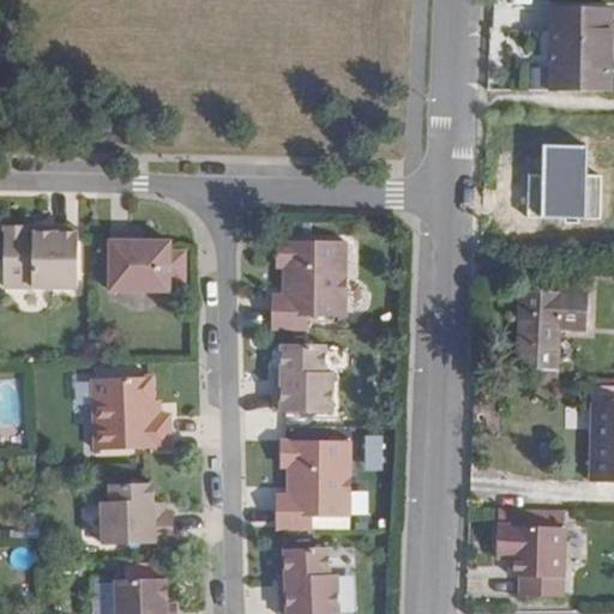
[(613,91),(613,6),(551,6),(551,91),(613,91)]
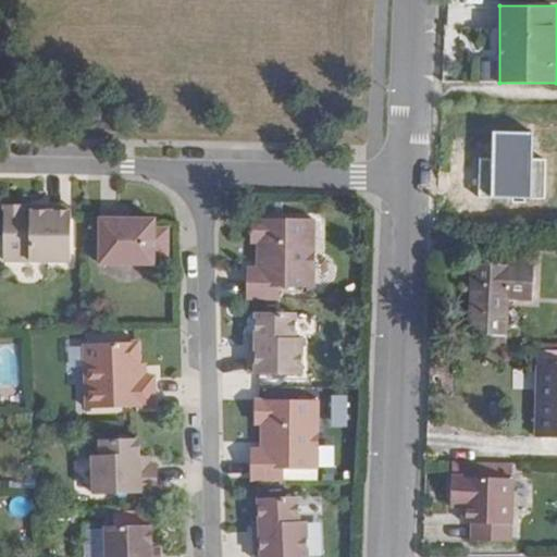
[(24,206),(3,206),(3,260),(70,261),(71,207),(36,206),(36,211),(24,211),(24,206)]
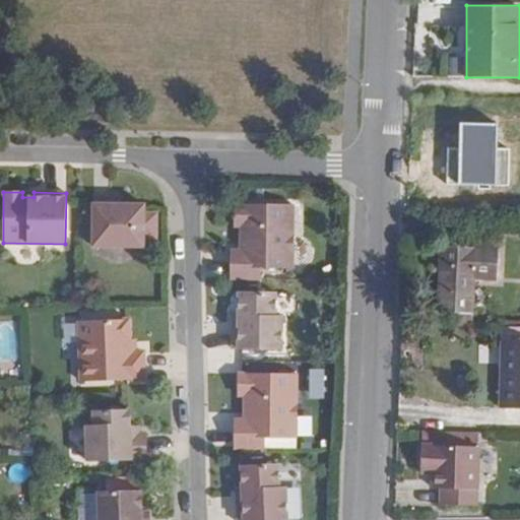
[(110,197),(93,197),(93,247),(143,247),(143,238),(156,238),(156,212),(144,213),(144,204),(122,204),(110,204),(110,197)]
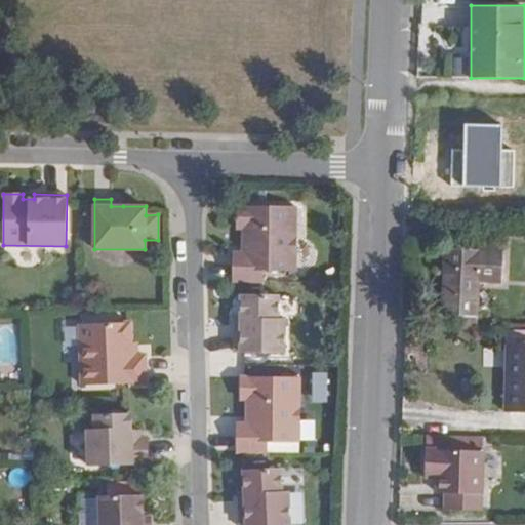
[(233,281),(263,281),(263,271),(295,271),(296,206),(237,206),(237,229),(243,229),(243,246),(246,246),(246,253),(243,253),(233,252),(233,281)]
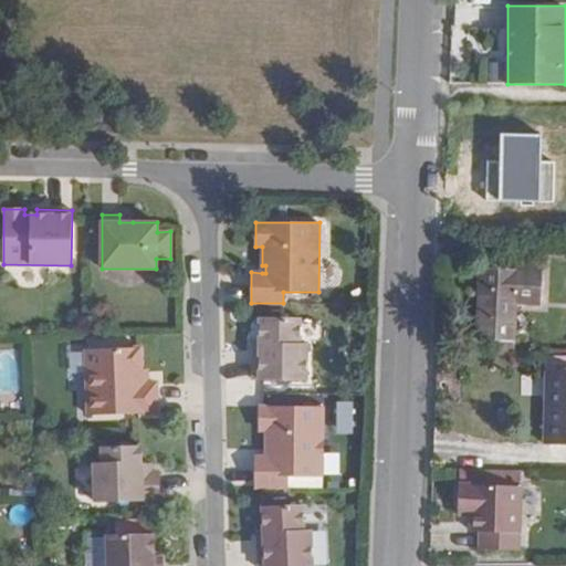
[(544,303),(545,269),(483,266),(480,338),(493,338),(514,339),(516,339),(519,302),(544,303)]
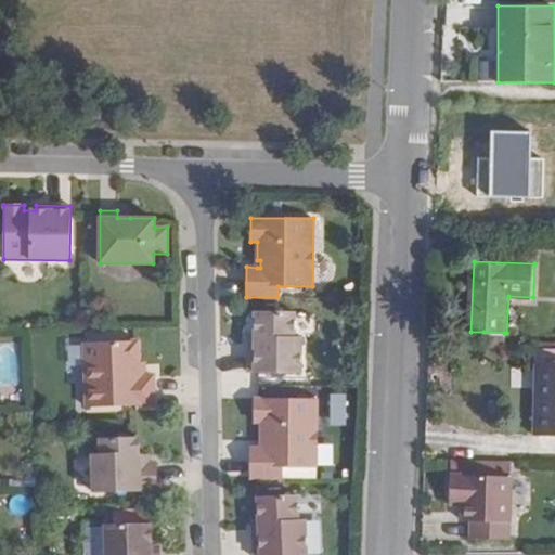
[(294,311),(255,311),(255,333),(255,341),(248,341),(248,373),(300,373),(301,337),(294,337),(294,311)]
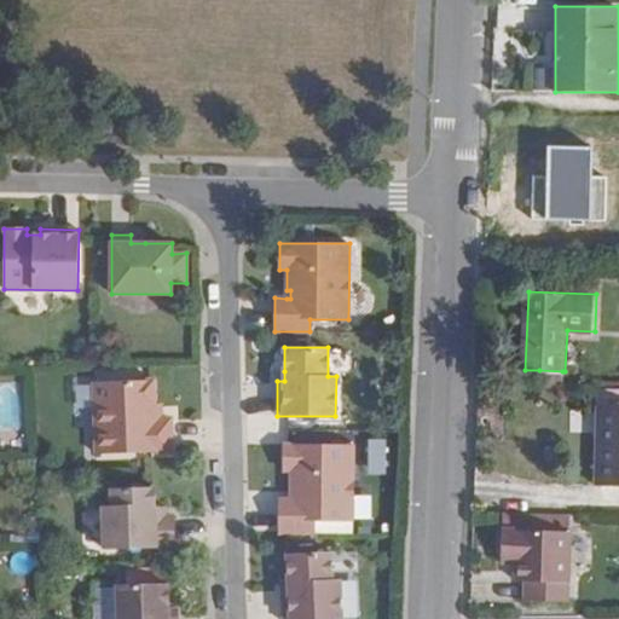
[(539,370),(539,386),(562,386),(562,371),(539,370)]
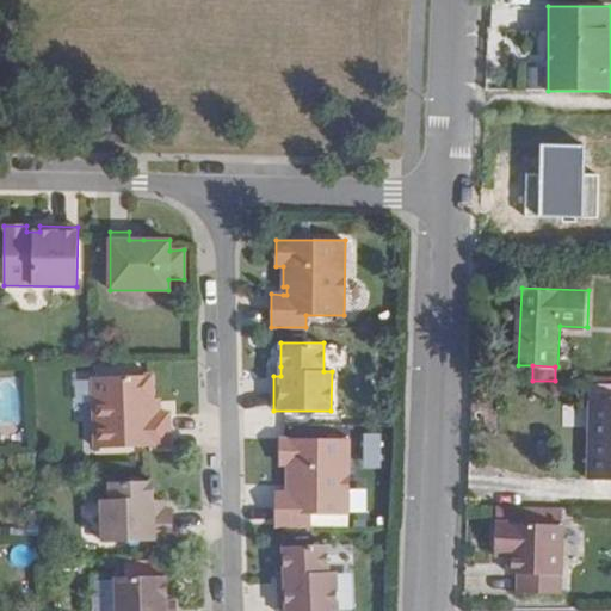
[(152,375),(93,377),(96,448),(170,445),(168,414),(160,414),(155,414),(155,399),(153,399),(152,375)]
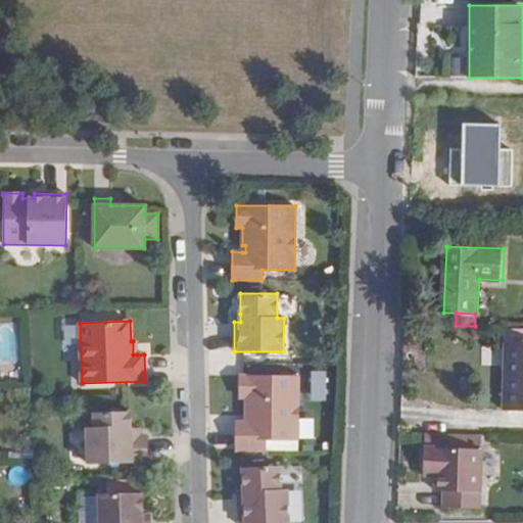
[(522,405),(522,326),(507,326),(507,338),(505,405),(522,405)]
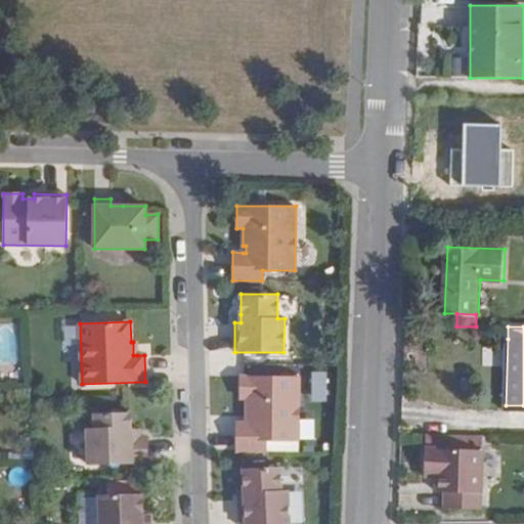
[(236,451),(266,451),(266,441),(299,441),(299,377),(241,377),(241,398),(246,398),(246,417),(250,417),(250,423),(246,423),(237,423),(236,451)]
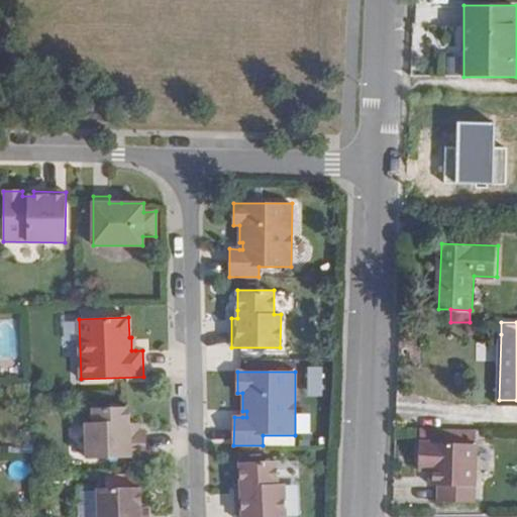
[(93,408),(93,422),(86,423),(87,458),(145,456),(144,430),(138,430),(129,431),(129,423),(129,407),(93,408)]
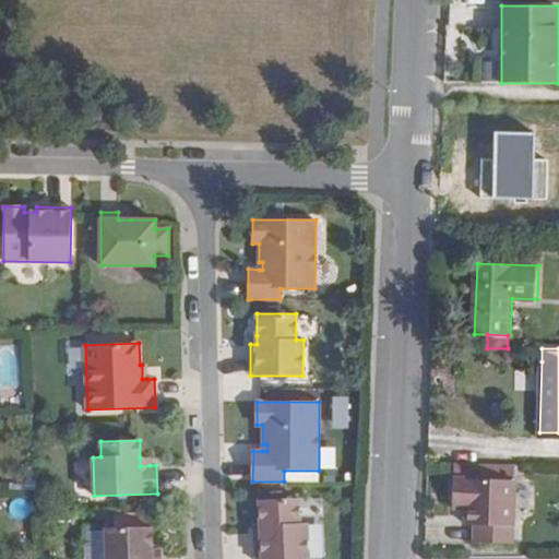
[(515,467),(454,465),(454,477),(514,479),(515,467)]
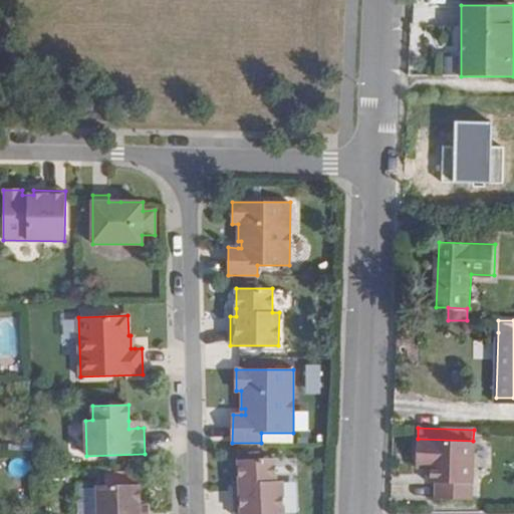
[(437,498),(472,500),(473,441),(418,439),(417,460),(430,460),(430,467),(430,481),(438,482),(437,498)]
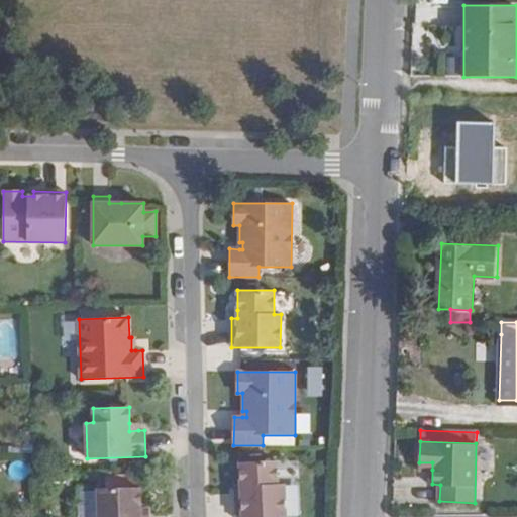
[(277,460),(239,462),(240,483),(240,492),(235,492),(235,516),(285,516),(284,484),(278,485),(277,460)]
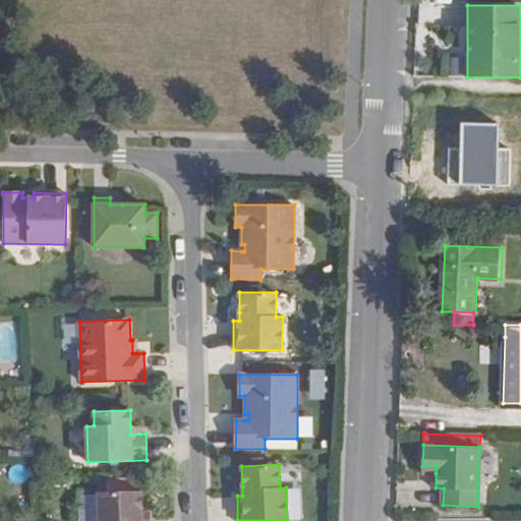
[(140,491),(98,493),(99,520),(141,520),(141,513),(141,512),(140,491)]
